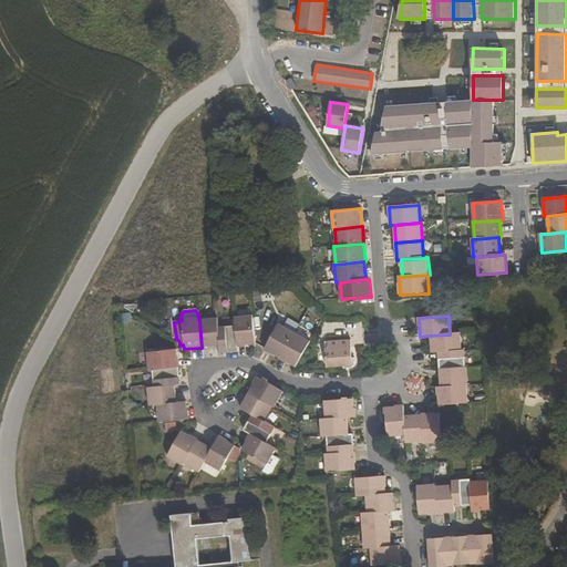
[(255,347),(253,317),(235,319),(235,327),(237,348),(255,347)]
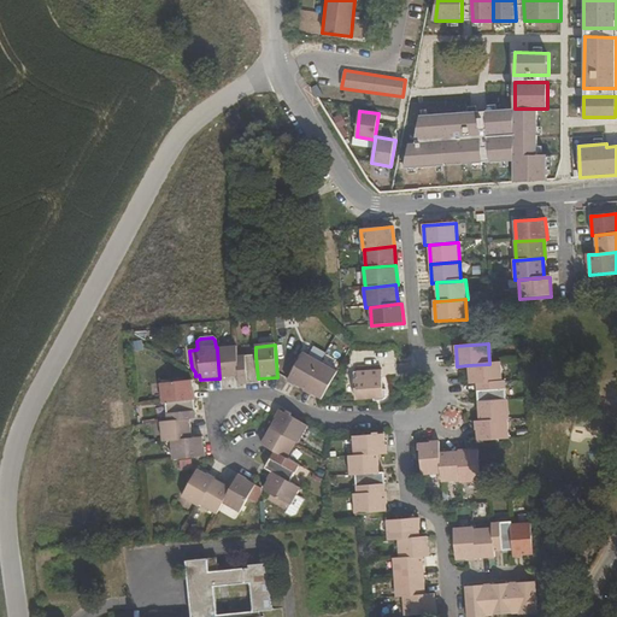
[(217,350),(219,378),(239,376),(238,358),(236,347),(217,350)]
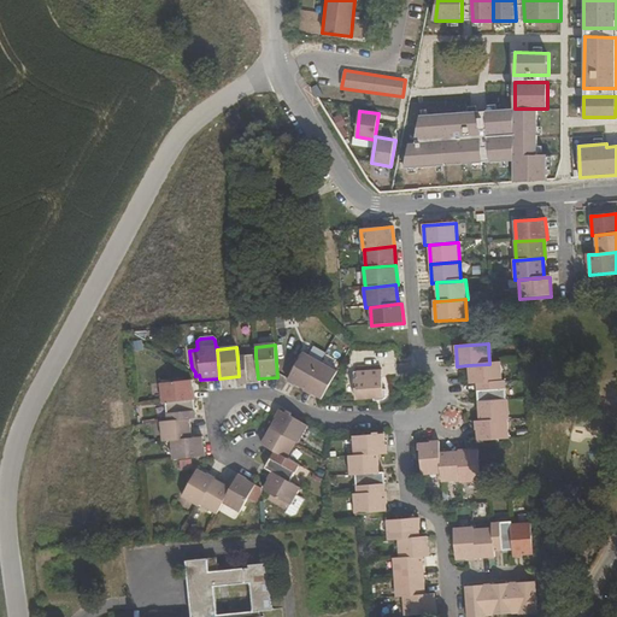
[(321,363),(303,353),(287,382),(295,387),(295,386),(305,391),(321,363)]
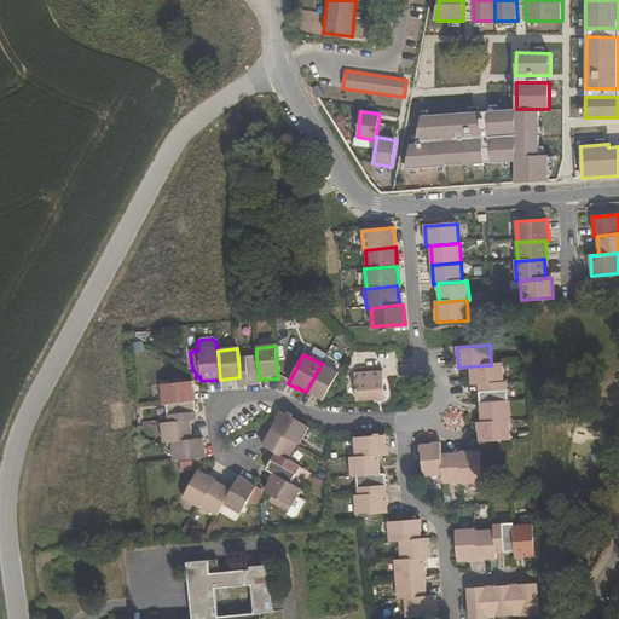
[(241,387),(260,386),(259,380),(256,357),(238,359),(239,377),(241,387)]
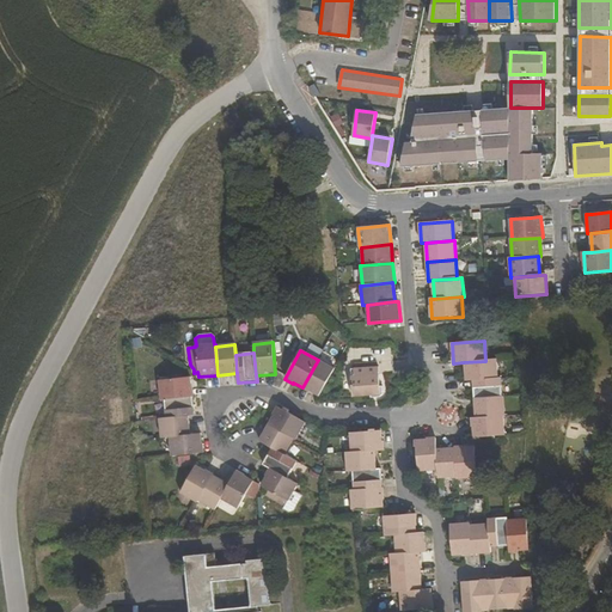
[(335,369),(318,360),(303,387),(319,397),(335,369)]
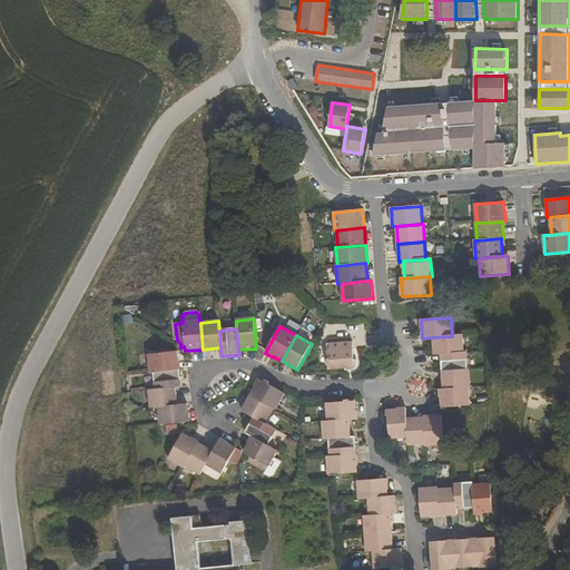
[(441,354),(464,353),(463,335),(452,336),(432,337),(434,355),(441,354)]
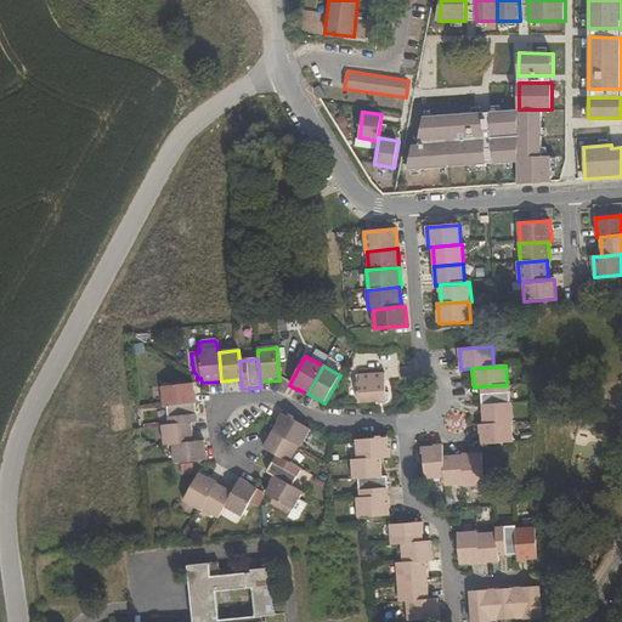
[(390,401),(389,393),(386,394),(385,373),(356,375),(358,405),(378,403),(378,406),(386,405),(390,401)]
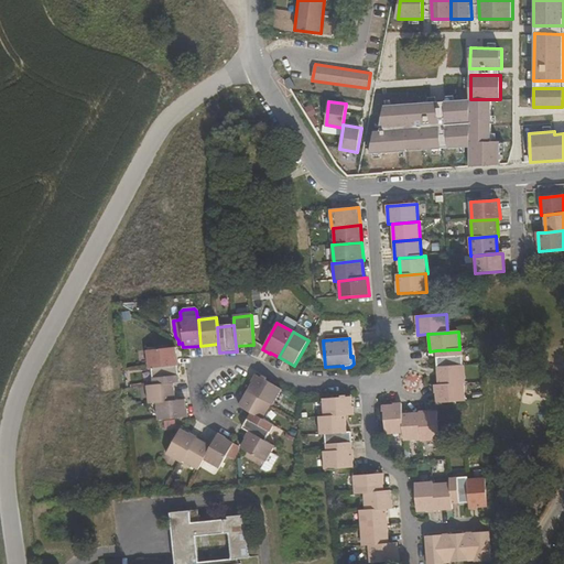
[(153,368),(176,366),(174,348),(147,351),(148,369),(153,368)]
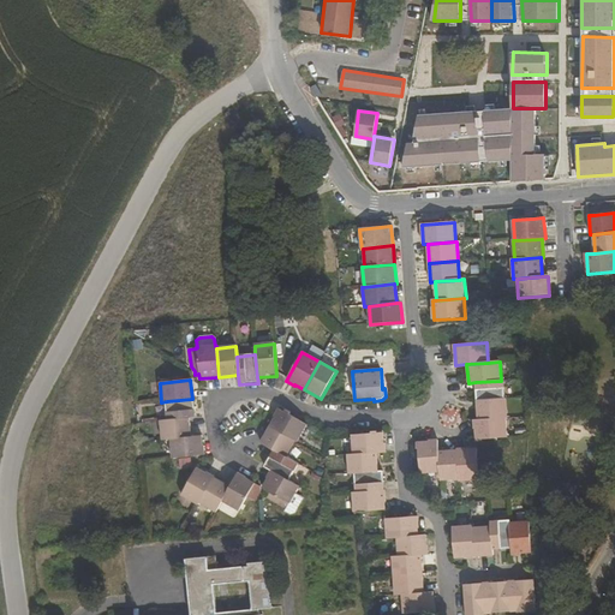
[(477,401),(505,399),(503,381),(501,381),(476,382),(477,401)]
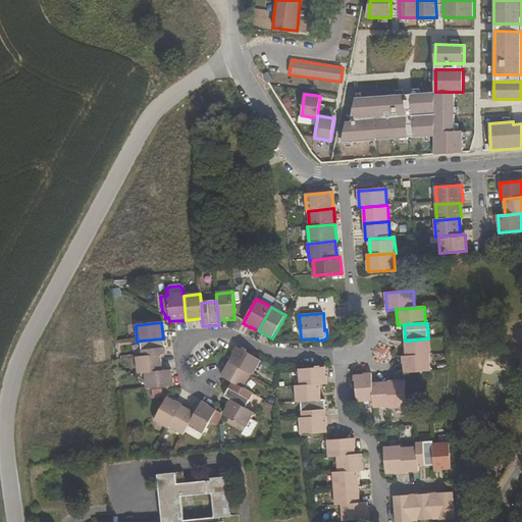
[(163,338),(142,341),(144,358),(160,356),(165,356),(163,338)]
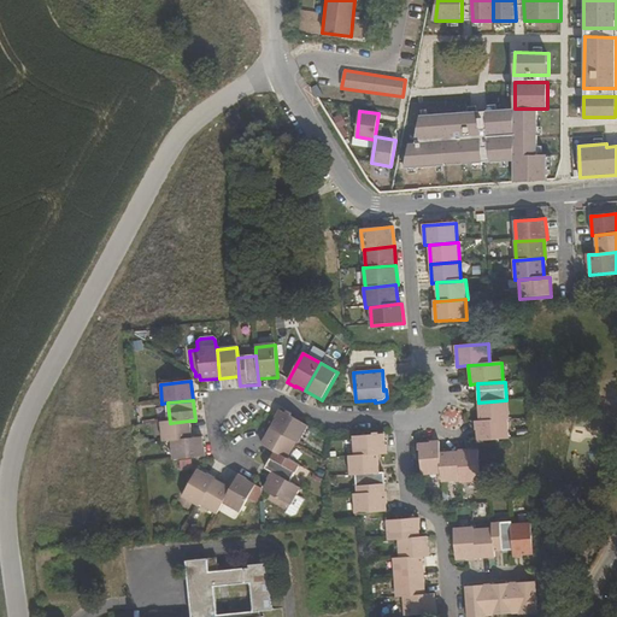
[(480,422),(507,419),(506,400),(479,403),(480,422)]
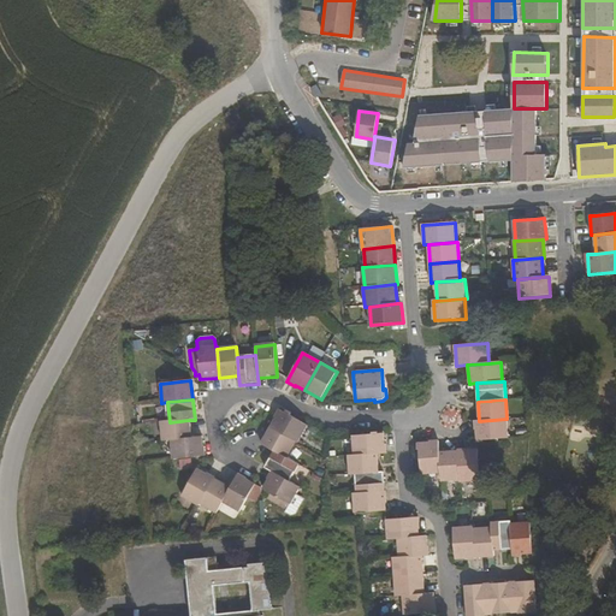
[(295,442),(297,443),(307,426),(279,412),(270,427),(295,442)]
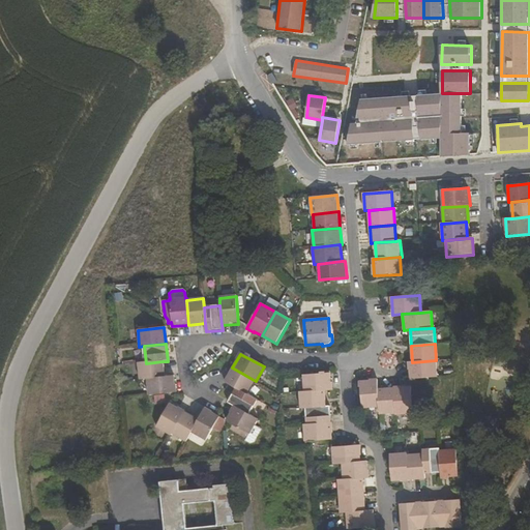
[(410,380),(437,378),(436,360),(412,362),(409,362),(410,380)]
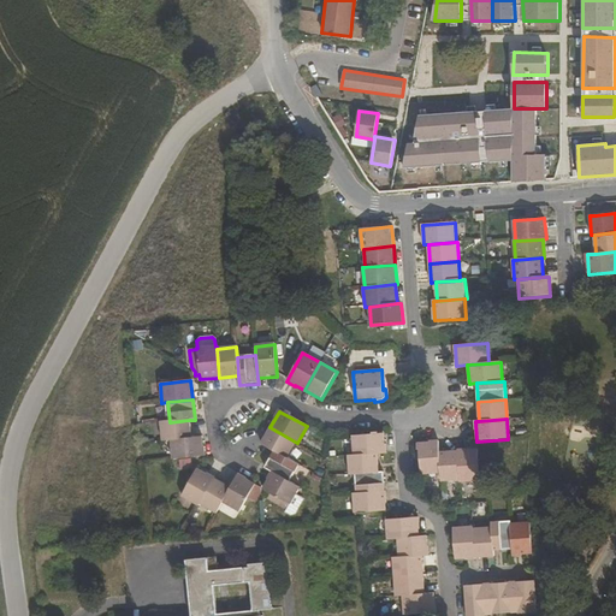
[(164,443),(169,442),(191,439),(189,420),(170,422),(161,424),(164,443)]
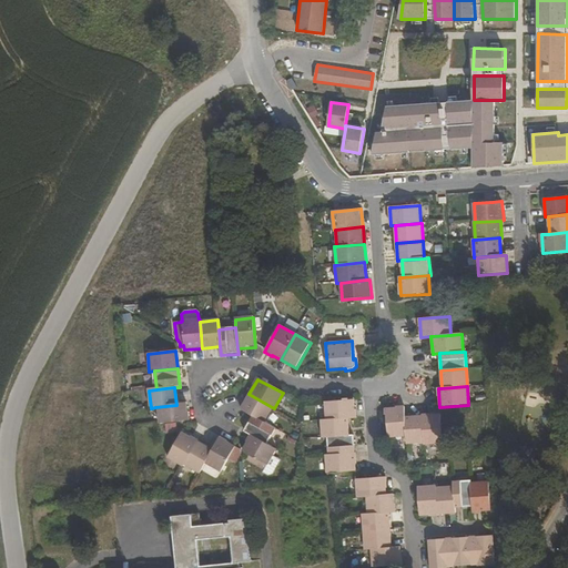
[(252,417),(263,424),(272,407),(249,394),(240,411),(252,417)]
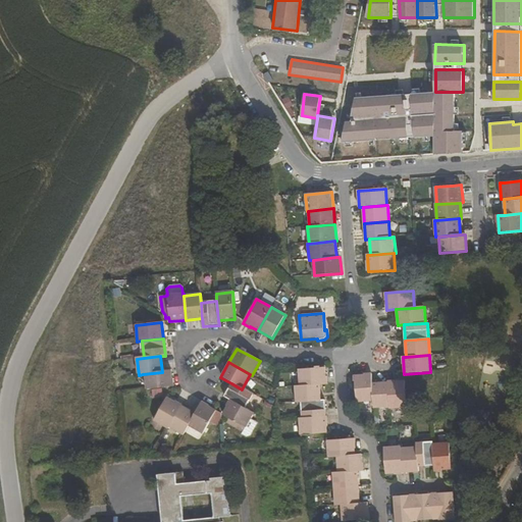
[(326,376),(325,367),(298,370),(300,386),(320,384),(328,383),(327,376),(326,376)]
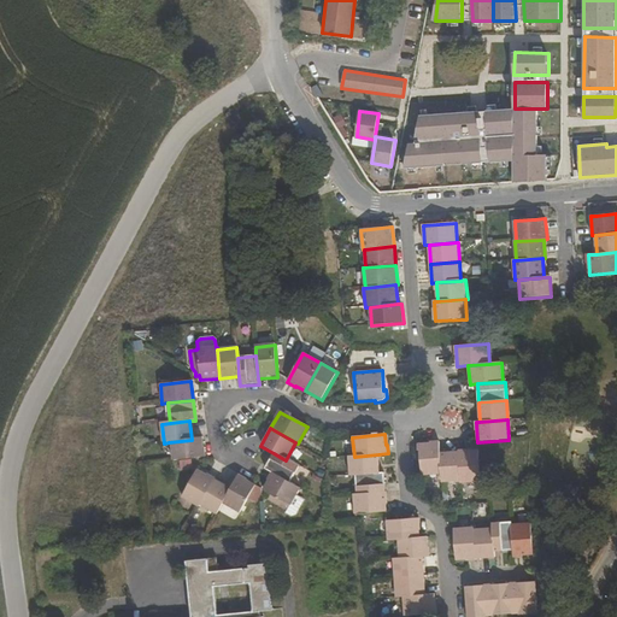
[(194,460),(204,459),(204,450),(203,451),(201,440),(192,440),(169,442),(170,463),(194,460)]
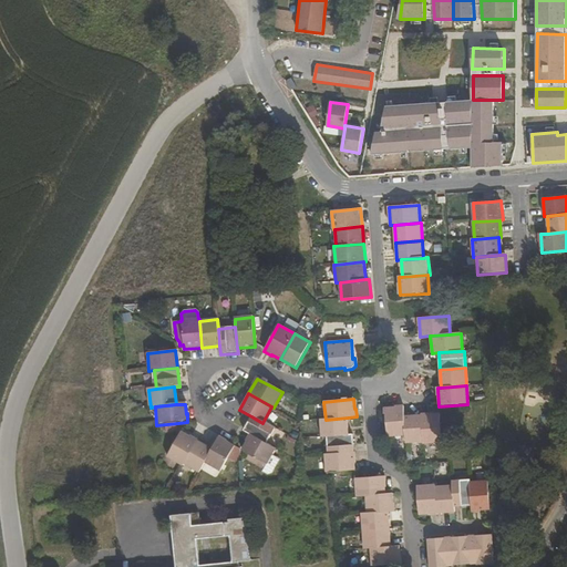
[(403,406),(385,409),(388,437),(405,436),(404,416),(403,406)]
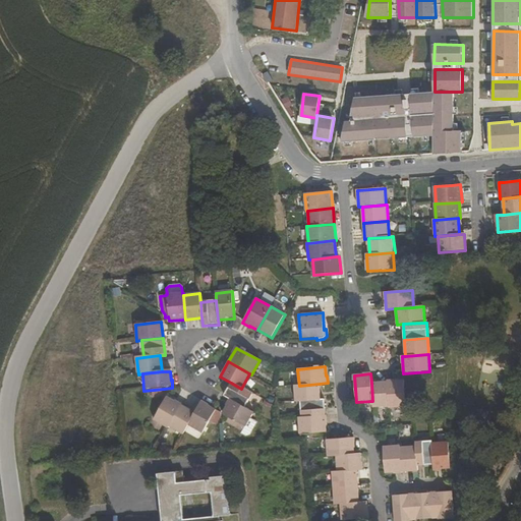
[(404,380),(395,381),(395,380),(387,380),(388,382),(389,407),(389,409),(406,407),(404,380)]
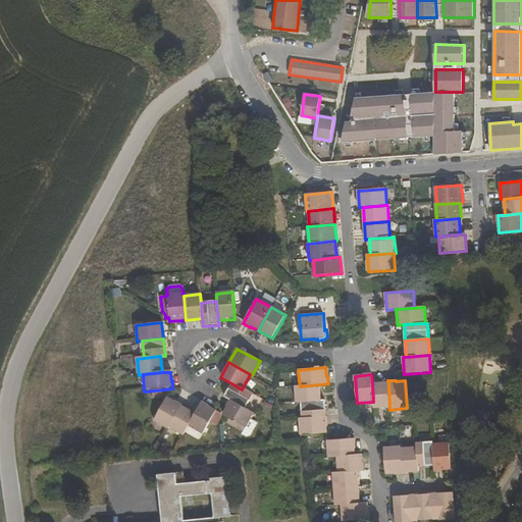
[(389,408),(388,382),(372,383),(373,402),(374,409),(389,408)]
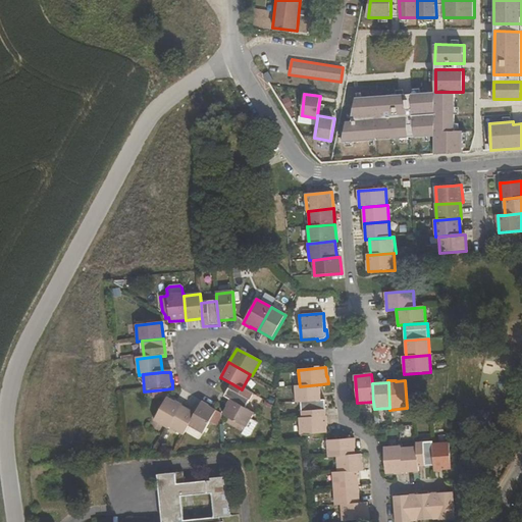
[(242,389),(231,383),(223,398),(230,402),(244,410),(252,396),(242,389)]
